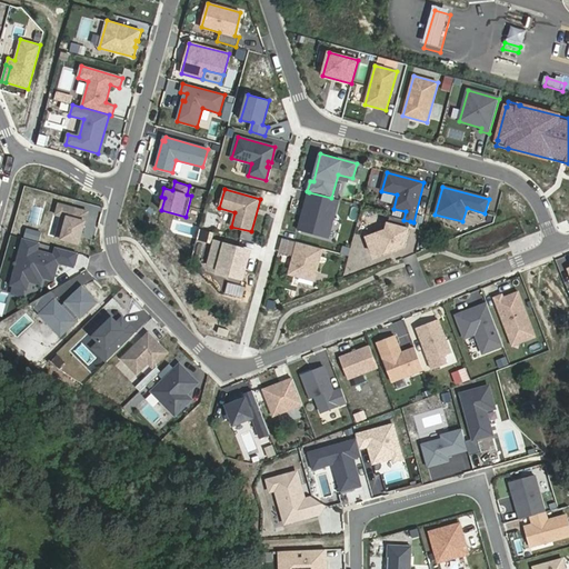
[(309,192),(299,230),(328,239),(338,200),(331,198),(309,192)]
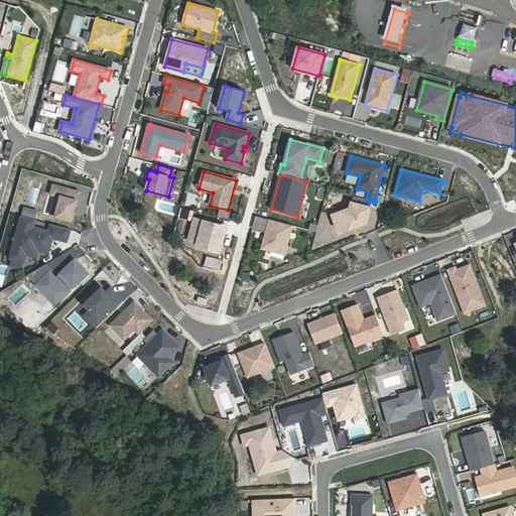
[(80,192),(53,184),(50,195),(55,196),(50,216),(72,222),(80,192)]
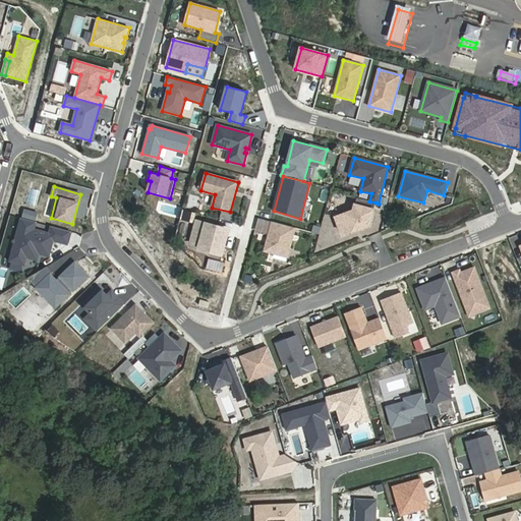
[(369,201),(357,197),(353,211),(336,217),(341,231),(348,233),(369,226),(375,203),(369,201)]
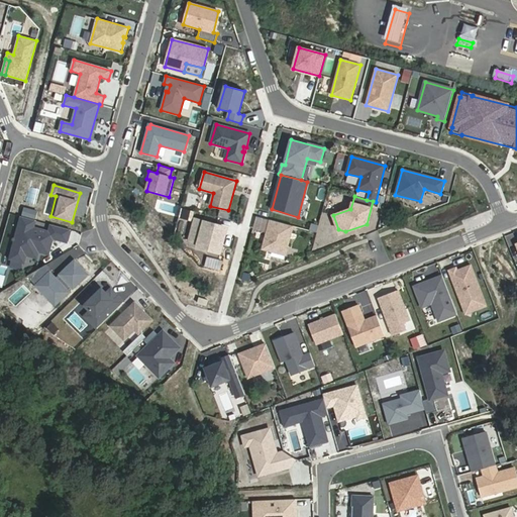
[(70,230),(50,224),(48,232),(33,227),(35,220),(21,216),(10,260),(24,263),(26,255),(36,259),(38,251),(48,254),(53,238),(67,242),(70,230)]
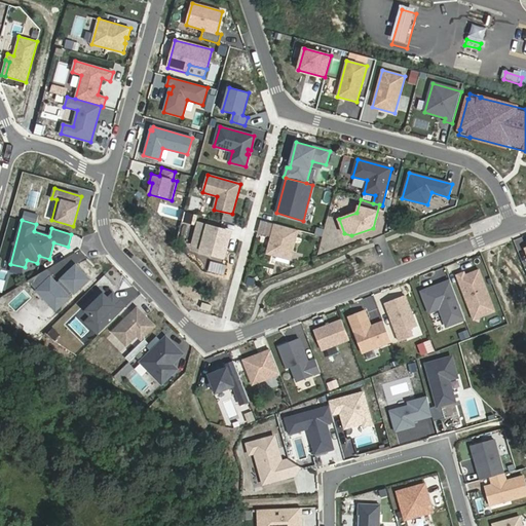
[(228,231),(198,223),(192,246),(201,249),(215,252),(214,255),(224,258),(230,236),(226,236),(228,231)]
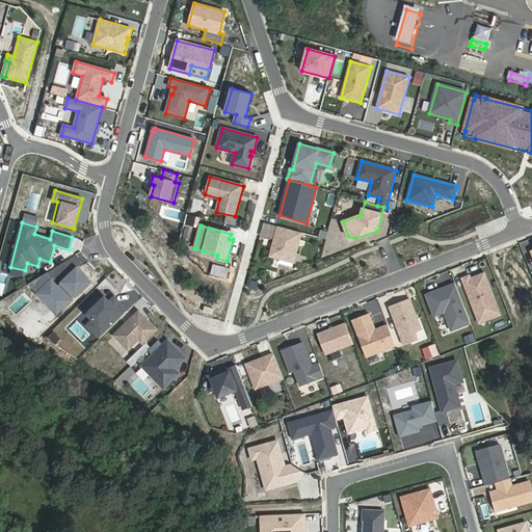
[(301,233),(277,227),(270,257),(293,263),(301,233)]
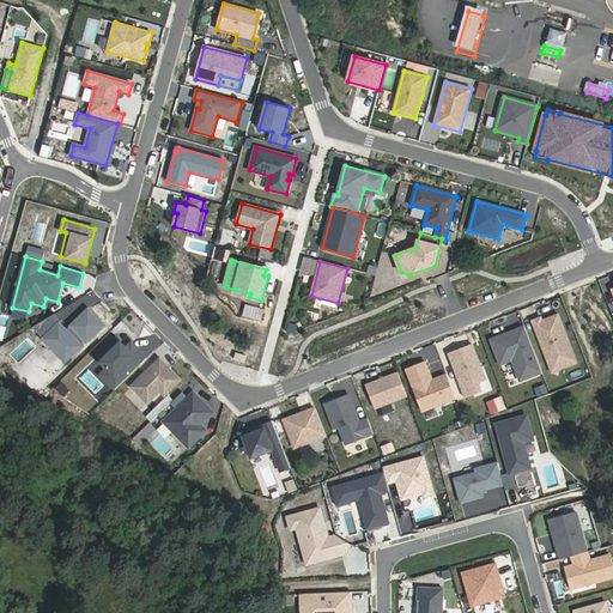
[(104,326),(86,307),(68,323),(71,326),(66,329),(60,323),(62,321),(55,314),(32,328),(59,356),(62,352),(68,359),(82,346),(80,345),(85,340),(86,343),(104,326)]
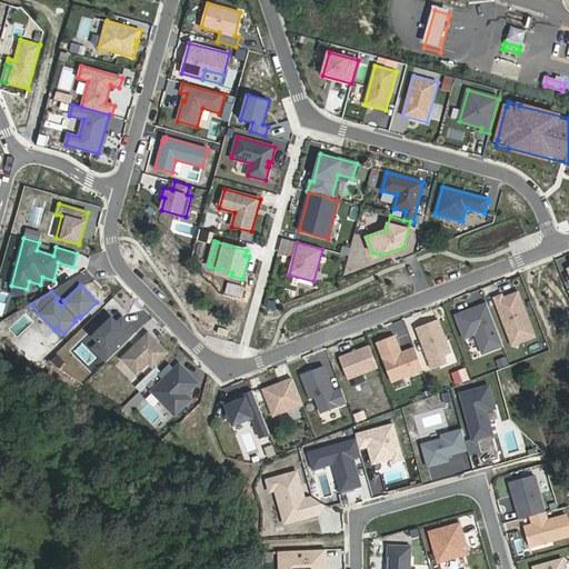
[(502,295),(493,298),(510,340),(533,330),(518,292),(503,298),(502,295)]
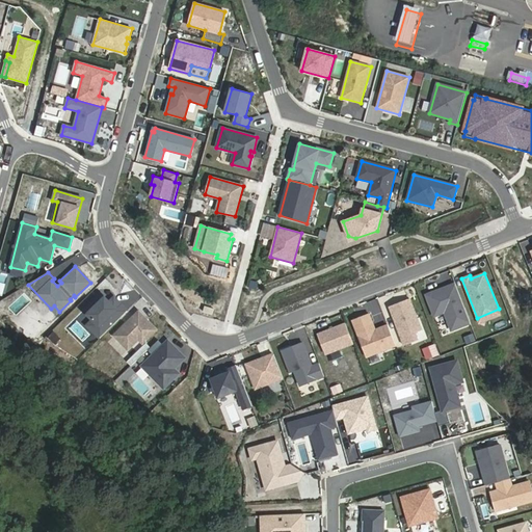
[(440,290),(426,295),(434,316),(445,312),(452,330),(471,323),(455,284),(446,288),(447,289),(440,292),(440,290)]
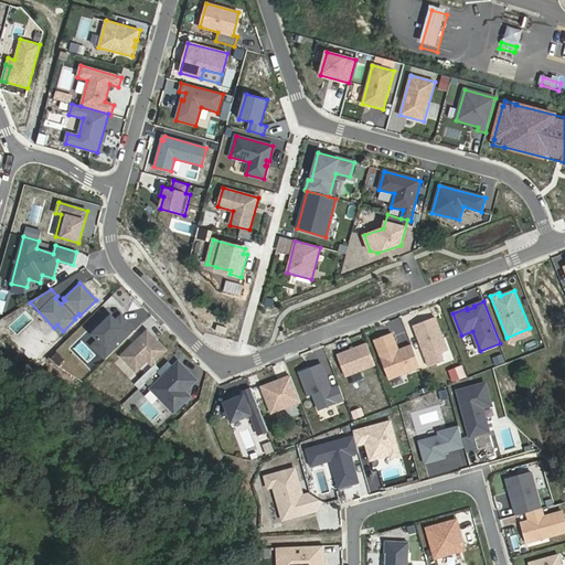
[(106,359),(136,330),(127,322),(121,327),(116,321),(107,312),(89,330),(99,340),(105,347),(99,352),(106,359)]
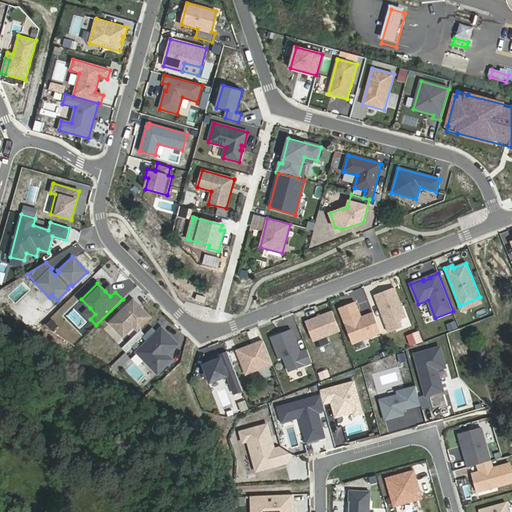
[(115,292),(110,286),(105,291),(110,296),(115,292)]
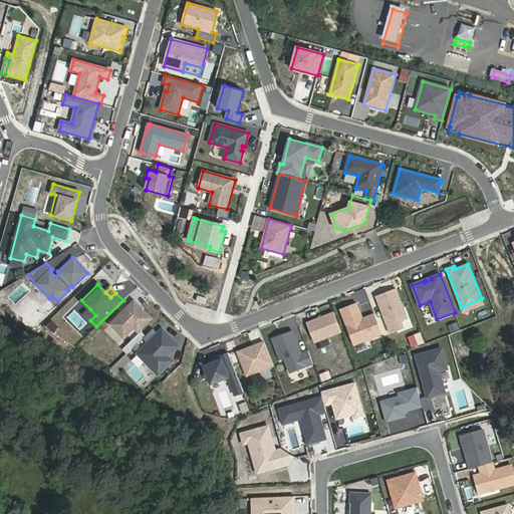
[(396,289),(375,296),(381,310),(382,309),(384,314),(382,315),(390,334),(403,329),(401,322),(407,319),(396,289)]
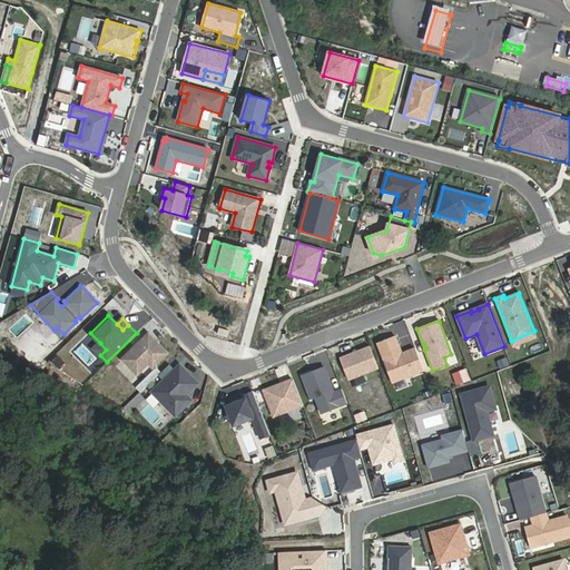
[(511,341),(513,346),(537,337),(534,331),(511,341)]
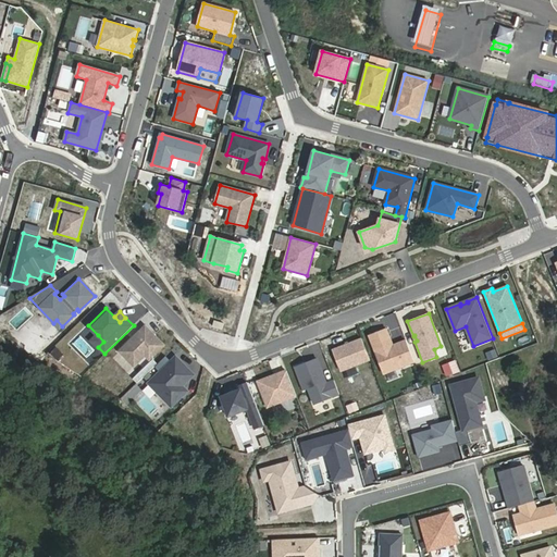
[(164,346),(146,326),(120,351),(134,367),(145,356),(149,360),(164,346)]
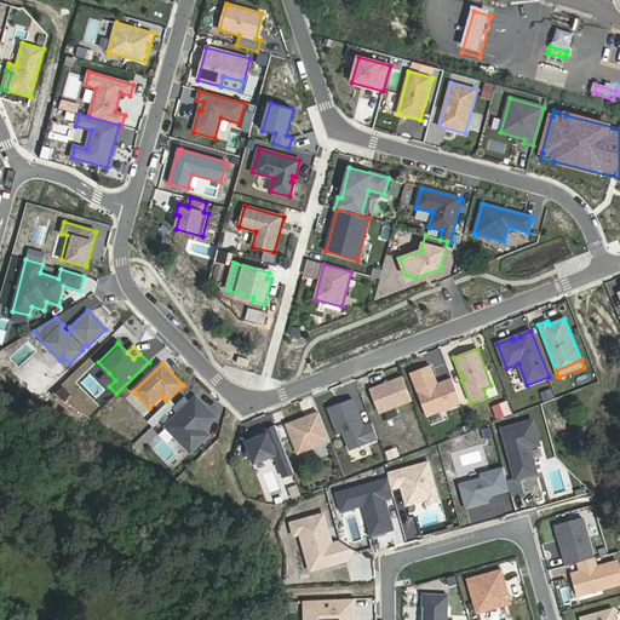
[(430,366),(412,374),(428,415),(461,403),(452,379),(442,383),(443,385),(438,388),(430,366)]
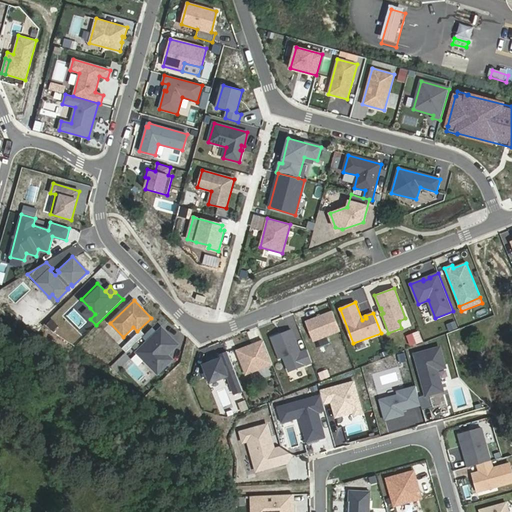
[(90,308),(84,313),(90,319),(95,314),(90,308)]
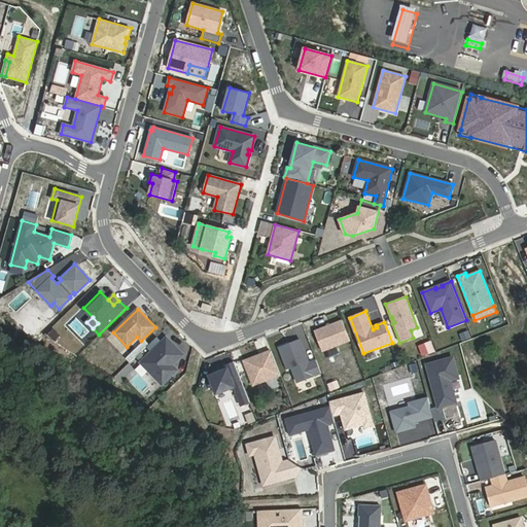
[(350,341),(343,320),(314,331),(322,351),(350,341)]
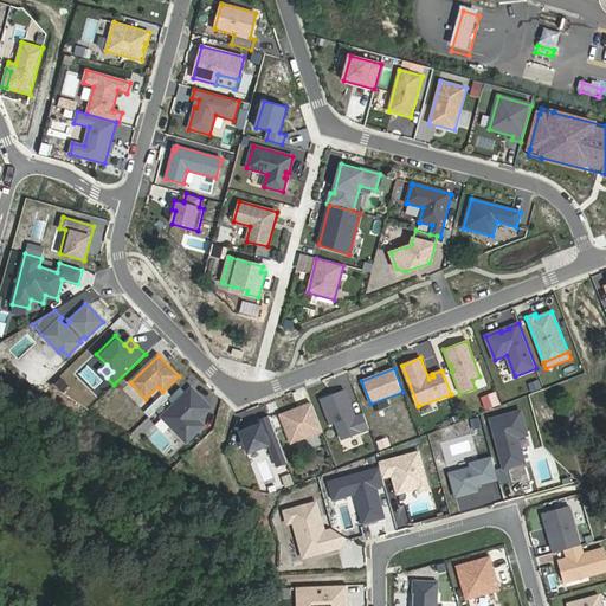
[(210,408),(192,389),(162,418),(187,443),(204,426),(198,420),(210,408)]
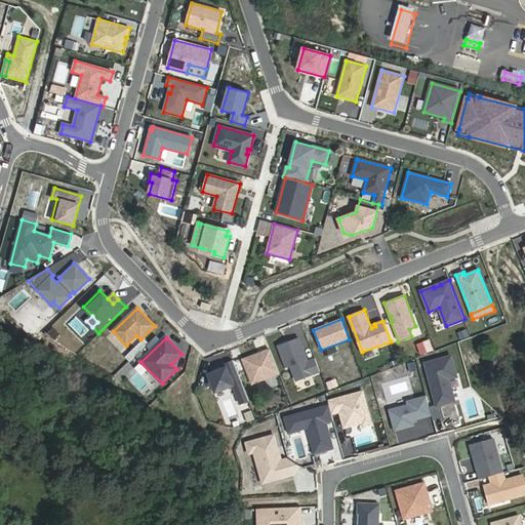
[(299,338),(279,346),(286,367),(291,365),(296,380),(320,371),(315,359),(309,361),(299,338)]
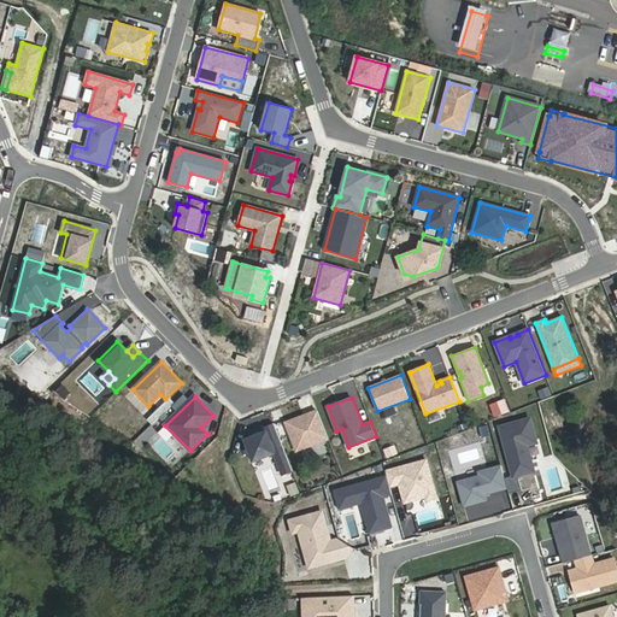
[(317,411),(286,423),(297,451),(328,439),(317,411)]
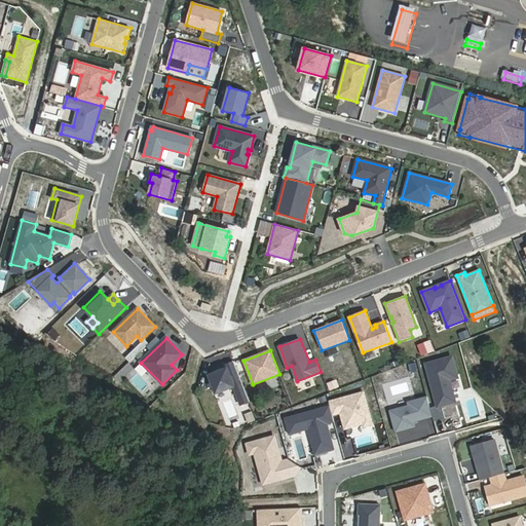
[(433,416),(434,421),(445,418),(441,405),(451,403),(450,401),(454,399),(449,379),(448,377),(456,375),(451,358),(425,365),(438,406),(430,408),(433,416)]
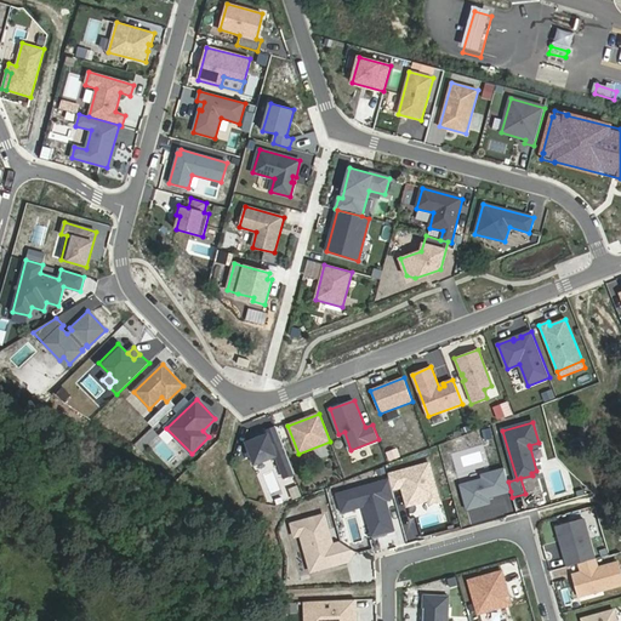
[(268,434),(246,443),(255,465),(275,456),(284,478),(295,474),(281,442),(272,445),(268,434)]
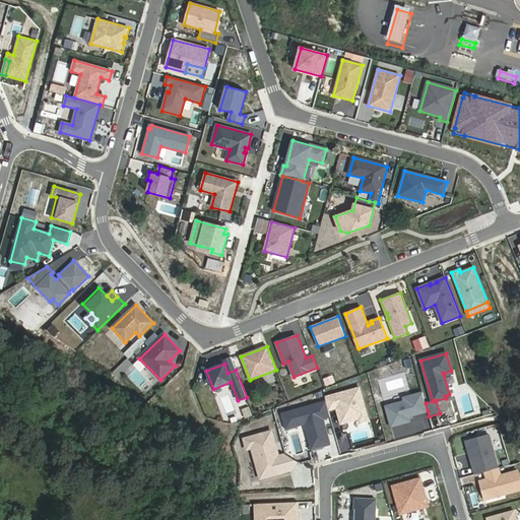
[(360,388),(325,397),(326,402),(329,410),(336,408),(340,425),(359,419),(360,423),(368,419),(360,388)]
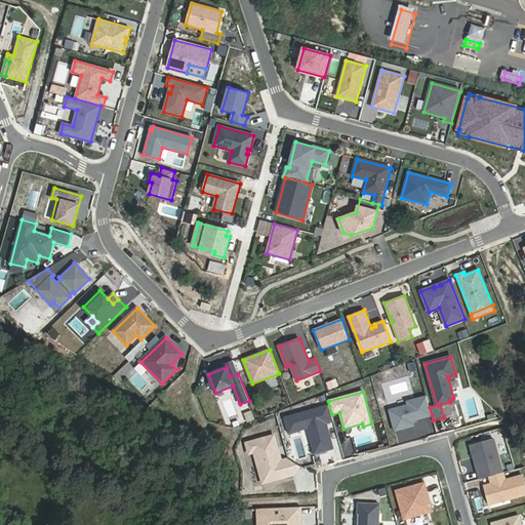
[(412,420),(432,415),(430,407),(427,396),(407,402),(408,405),(389,410),(395,431),(413,426),(412,420)]
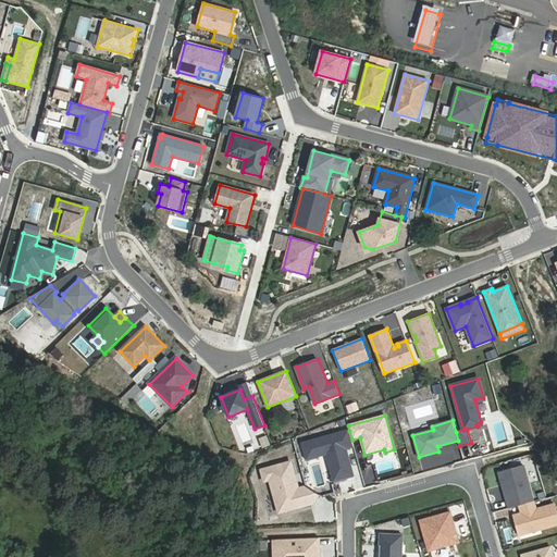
[(353,440),(349,431),(302,444),(307,460),(326,455),(334,481),(348,478),(347,475),(353,473),(346,449),(354,447),(353,440)]
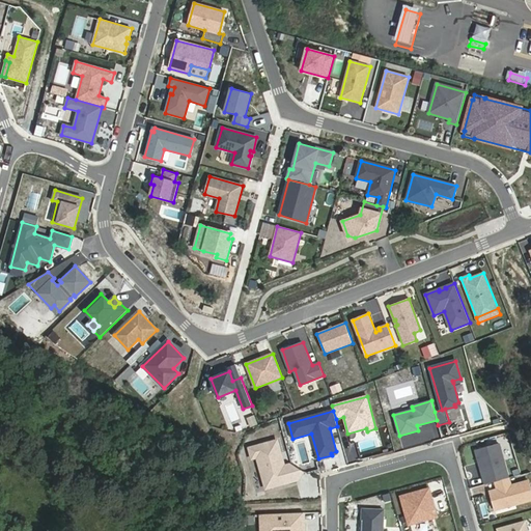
[(277,441),(249,449),(252,458),(257,457),(266,488),(298,480),(303,472),(291,464),(284,466),(277,441)]
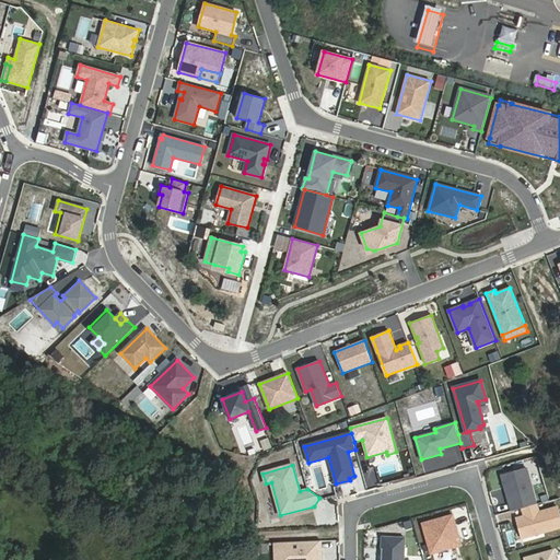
[(536,504),(526,468),(501,475),(505,488),(508,489),(508,492),(506,492),(511,511),(522,509),(536,504)]
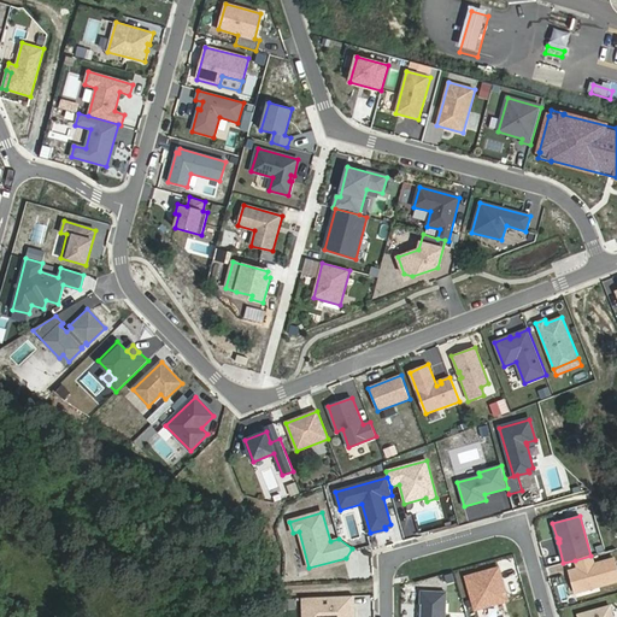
[(591,556),(575,560),(577,569),(569,571),(575,593),(616,581),(616,569),(615,558),(593,564),(591,556)]
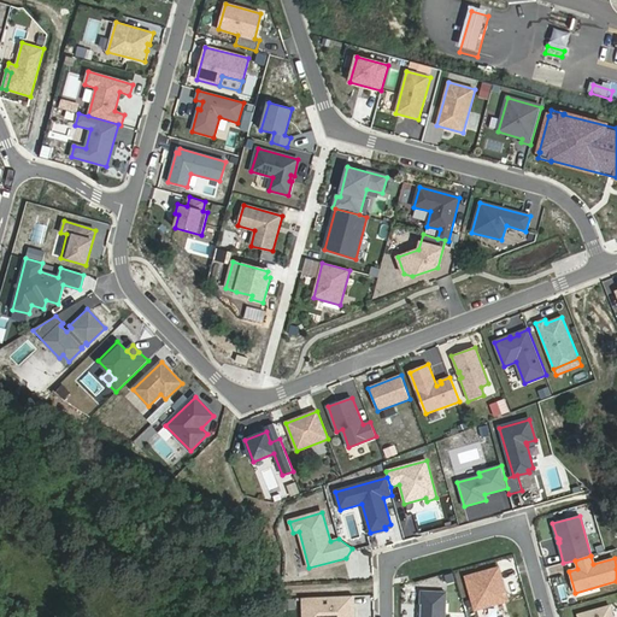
[(479,573),(465,576),(475,610),(509,599),(499,566),(491,569),(491,570),(480,574),(479,573)]
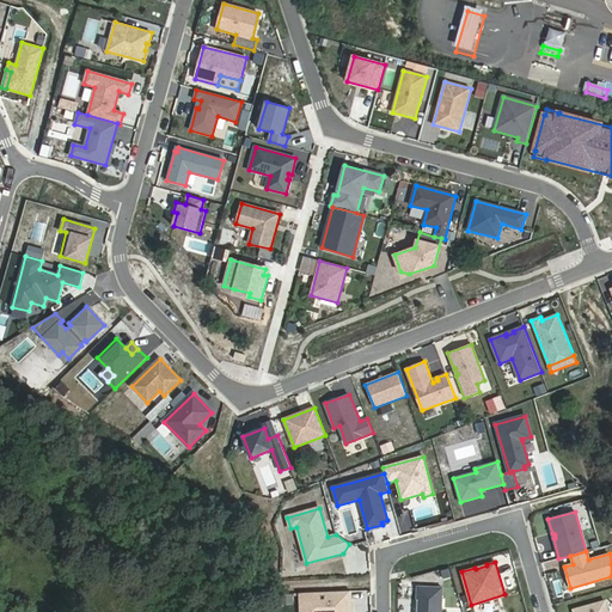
[(441,611),(442,588),(417,587),(416,611),(441,611)]
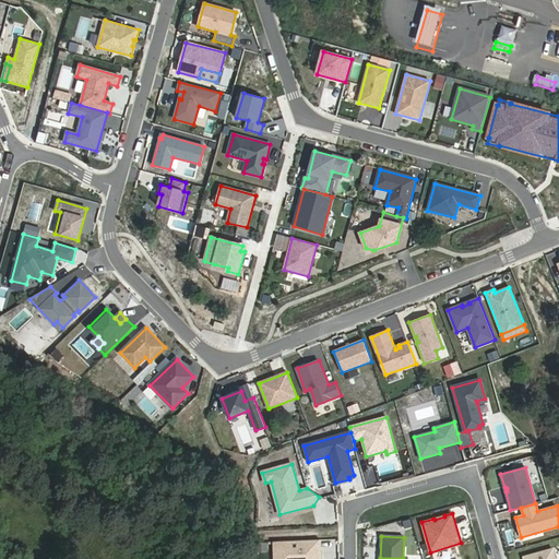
[(320,539),(274,542),(275,557),(288,557),(288,558),(320,558),(320,556),(318,556),(318,549),(320,549),(320,539)]
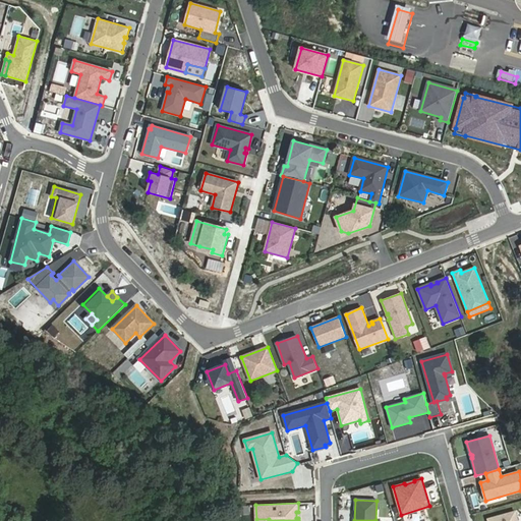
[(517,520),(515,512),(488,519),(488,520),(517,520)]
